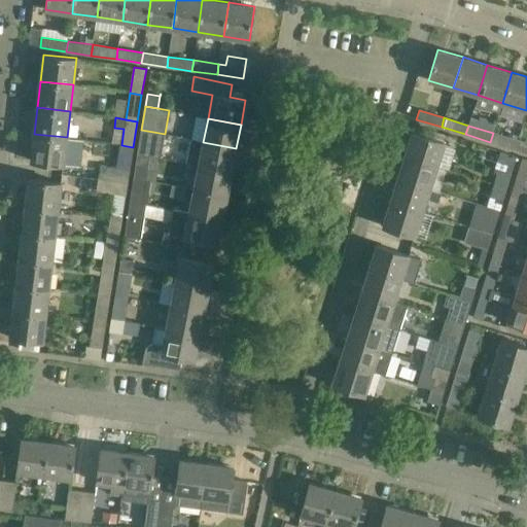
[(141,130),(137,154),(149,156),(153,132),(141,130)]
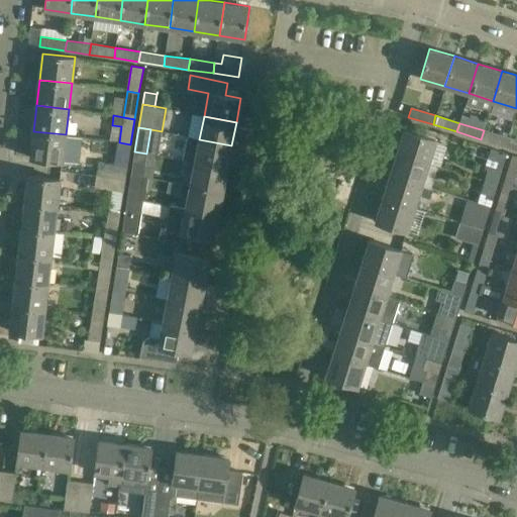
[(435,139),(404,129),(397,152),(428,163),(438,166),(441,153),(432,150),(435,139)]
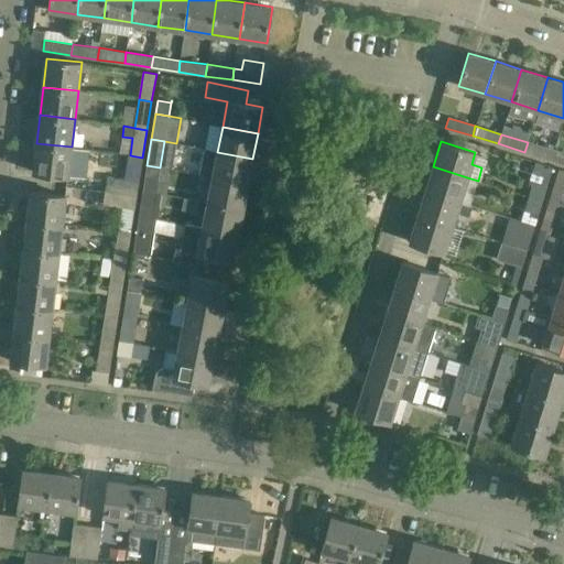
[(554,150),(528,142),(524,152),(551,160),(554,150)]
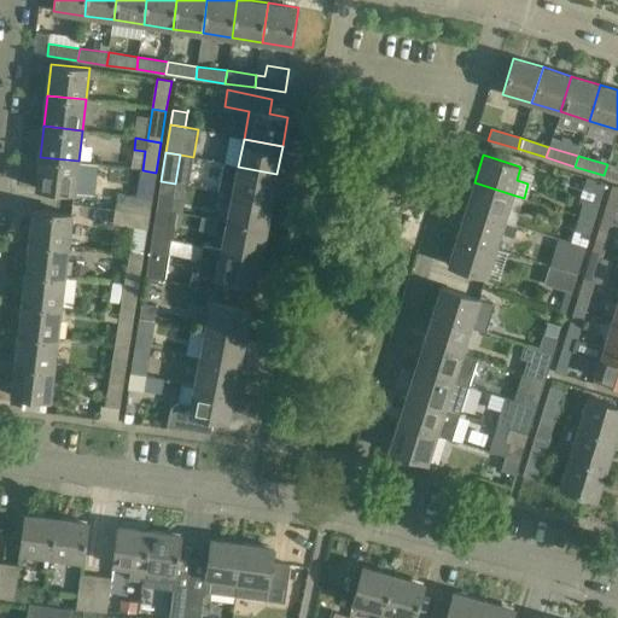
[(75,192),(79,161),(40,157),(36,188),(75,192)]
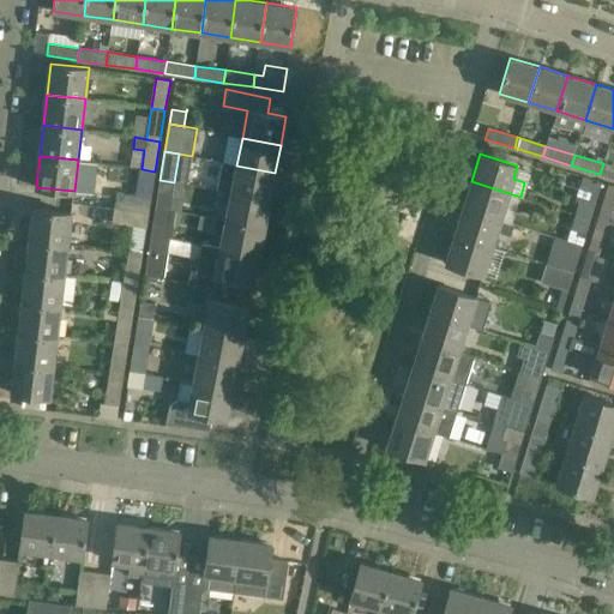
[(613,166),(603,163),(600,174),(613,178),(613,166)]
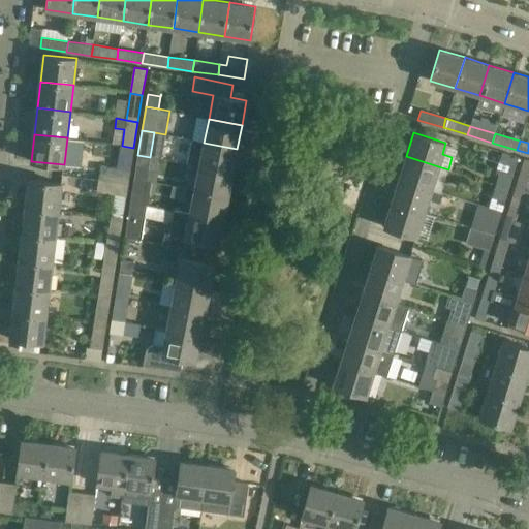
[(232,173),(237,149),(204,143),(199,166),(232,173)]
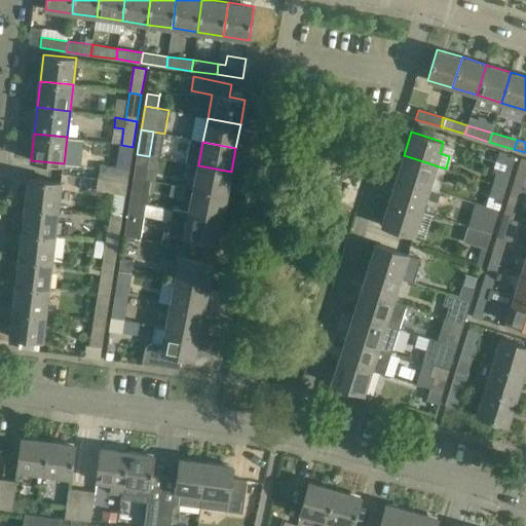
[(492,184),(505,188),(516,156),(498,150),(492,172),(495,173),(492,184)]
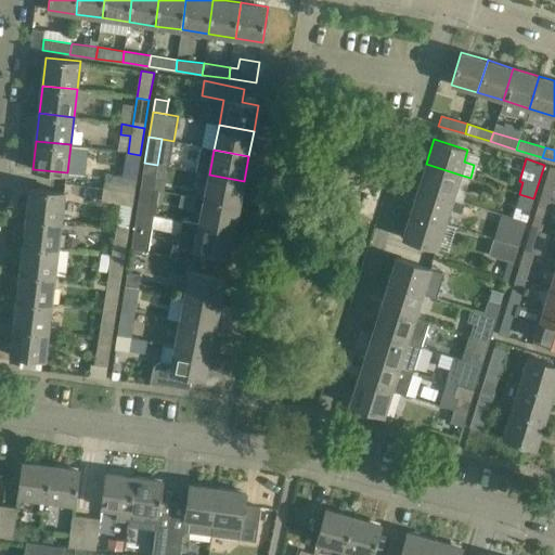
[(144,163),(141,188),(158,191),(163,165),(157,165),(144,163)]
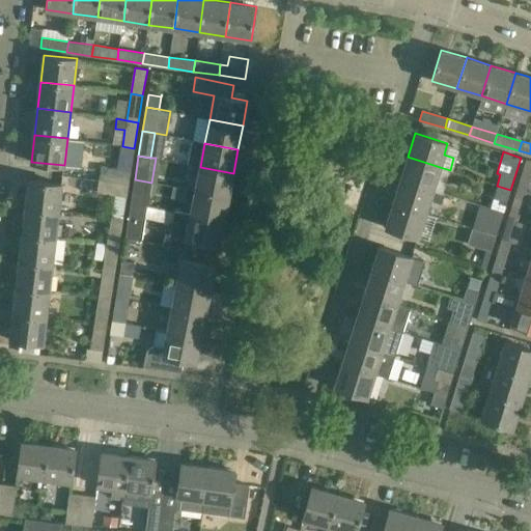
[(432,190),(440,167),(408,157),(400,179),(432,190)]
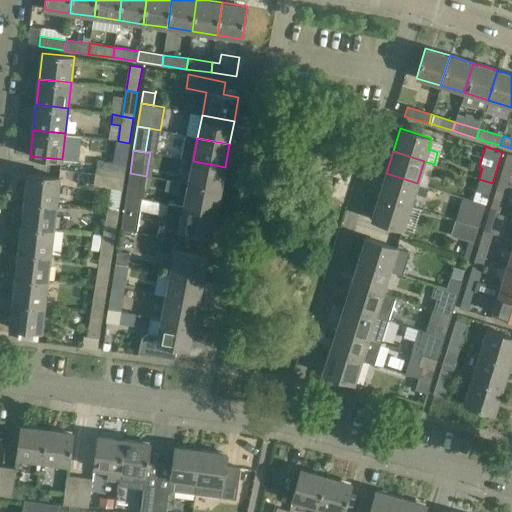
[(498,183),(507,186),(511,187),(511,154),(507,153),(498,183)]
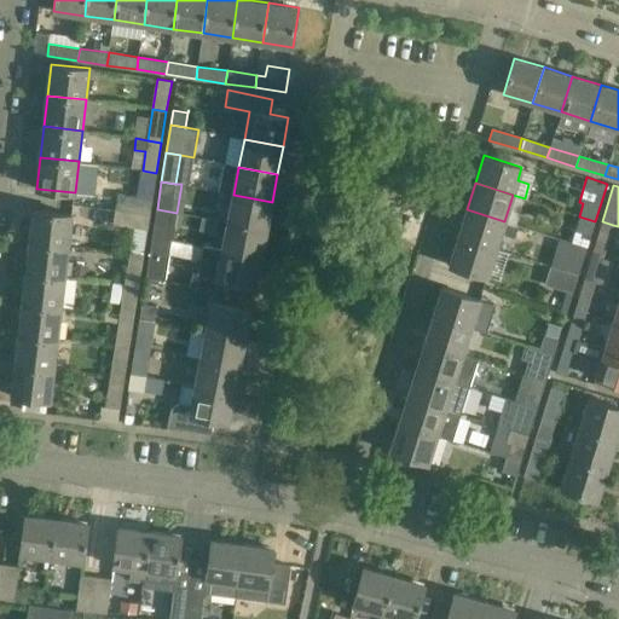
[(116,209),(150,214),(152,200),(119,194),(116,209)]
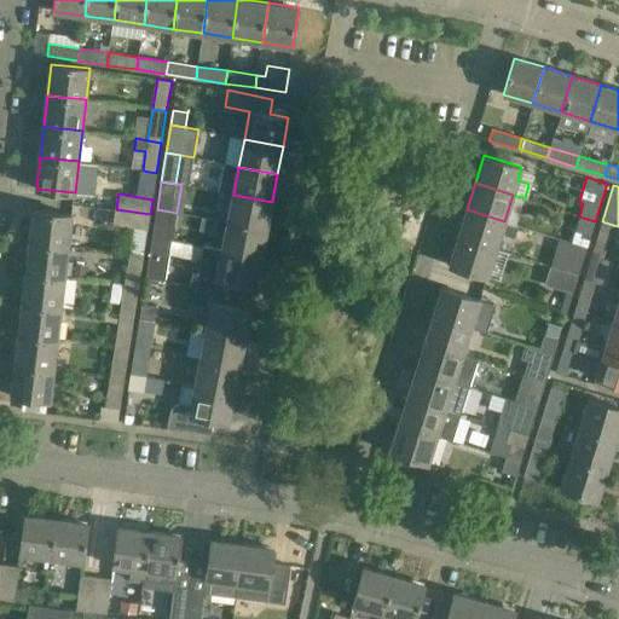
[(266,230),(272,202),(233,195),(227,223),(266,230)]
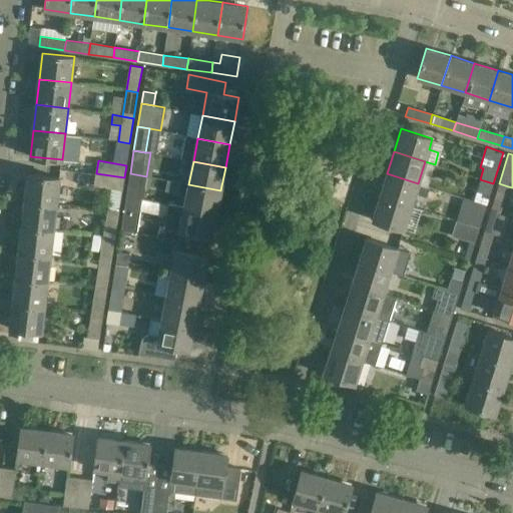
[(124,177),(96,173),(94,185),(122,190),(124,177)]
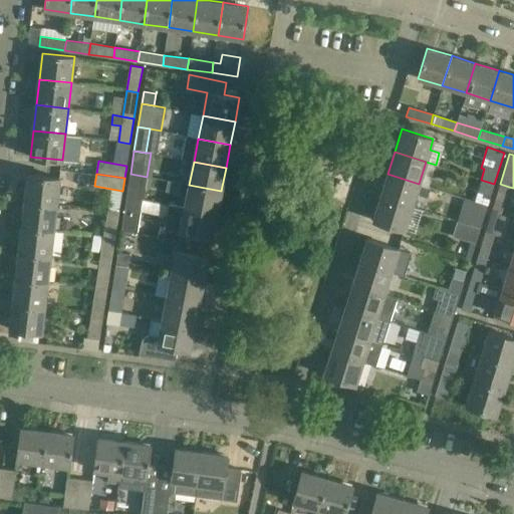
[(147,177),(131,174),(126,196),(139,199),(144,199),(147,177)]
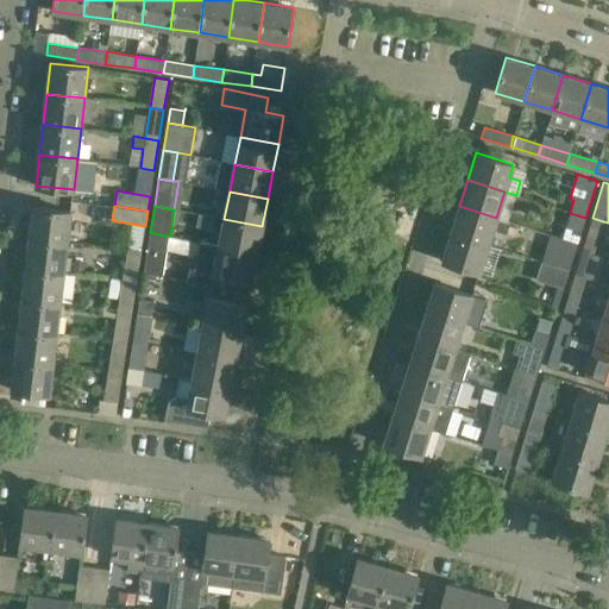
[(509,223),(496,218),(459,206),(451,232),(488,245),(493,230),(506,234),(509,223)]
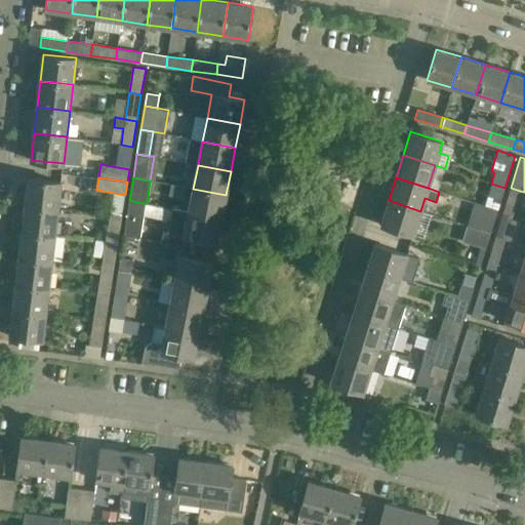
[(25,206),(57,210),(61,182),(29,178),(25,206)]
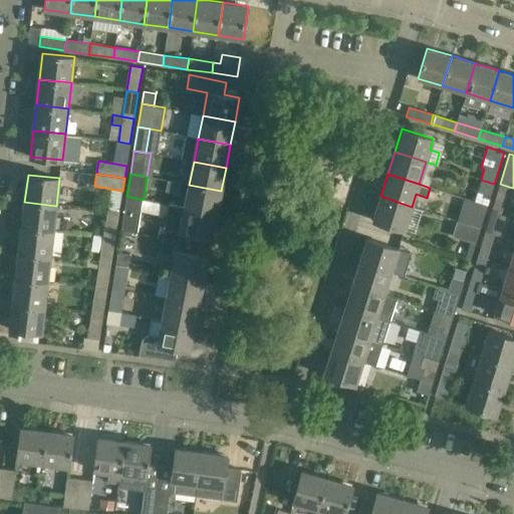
[(494,184),(481,180),(474,202),(487,206),(494,184)]
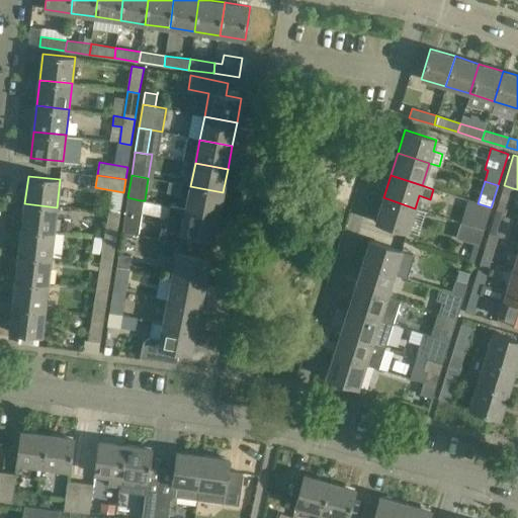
[(496,209),(506,212),(513,188),(504,185),(496,209)]
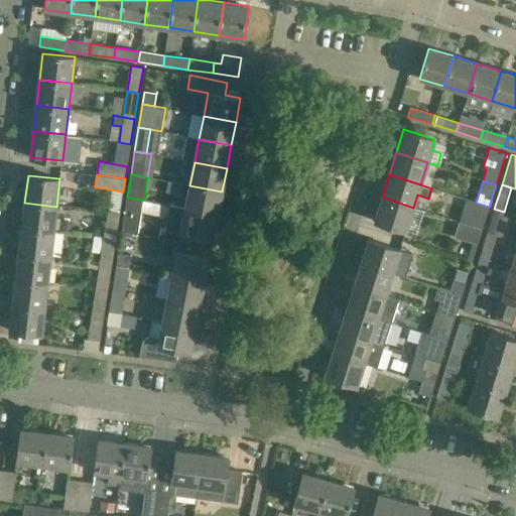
[(217,215),(222,191),(189,185),(185,208),(217,215)]
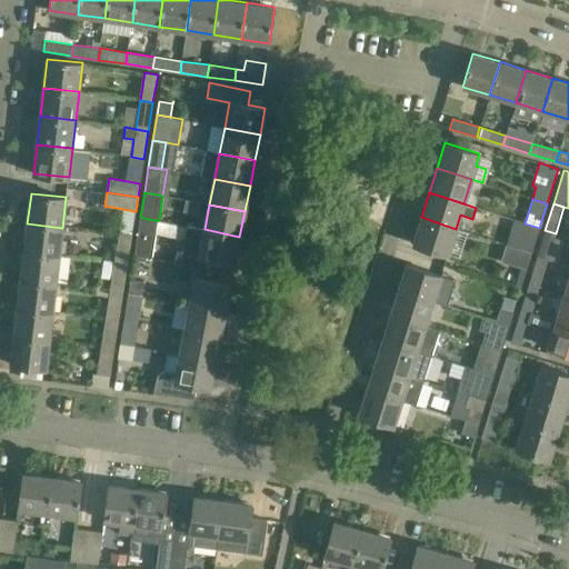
[(153,220),(140,217),(135,252),(148,255),(153,220)]
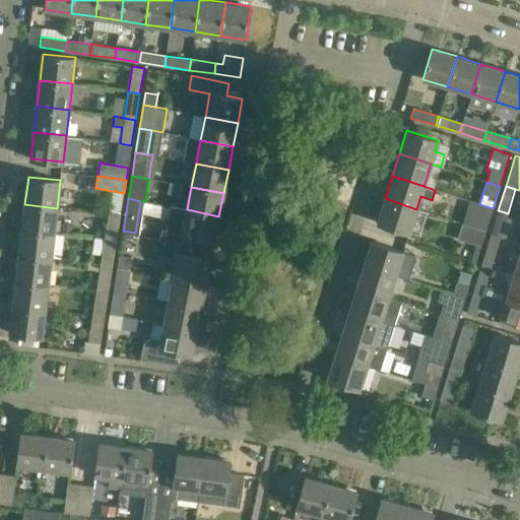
[(408,233),(416,209),(385,198),(378,222),(408,233)]
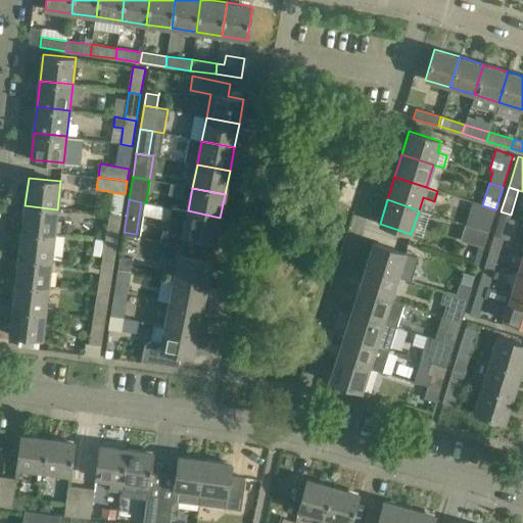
[(54,237),(57,209),(25,205),(21,234),(54,237)]
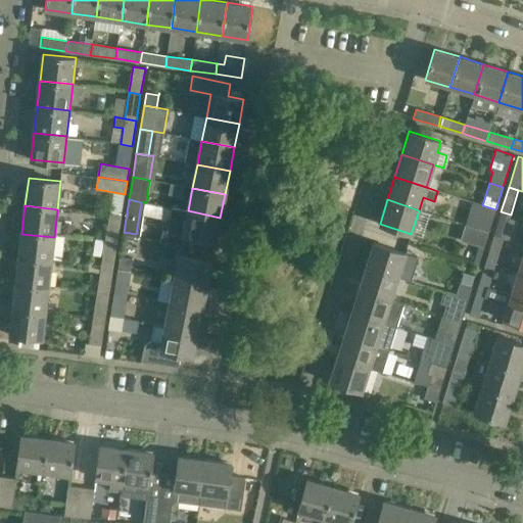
[(495,209),(482,205),(475,228),(488,232),(495,209)]
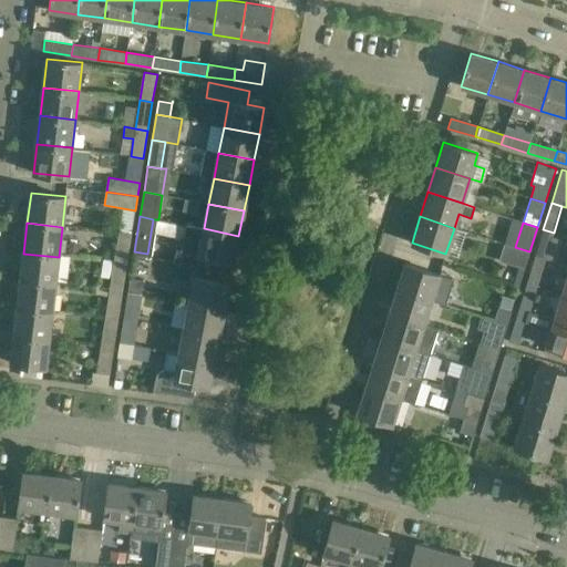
[(234,261),(238,236),(204,228),(185,225),(181,251),(234,261)]
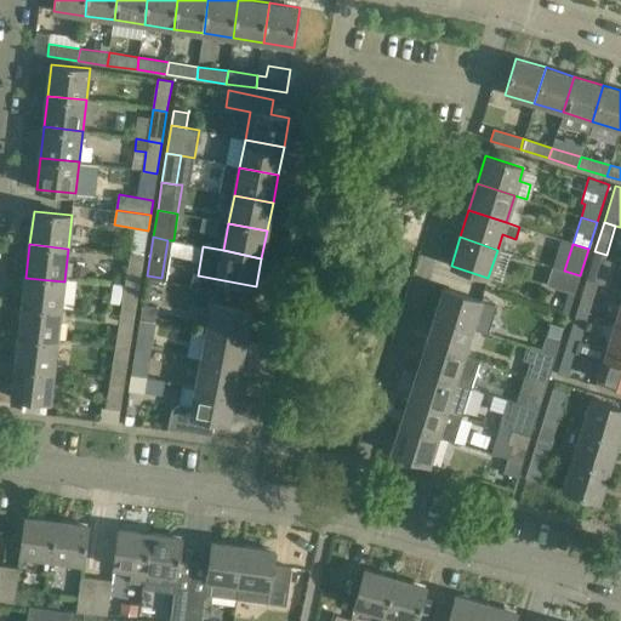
[(586,279),(598,283),(607,255),(594,251),(586,279)]
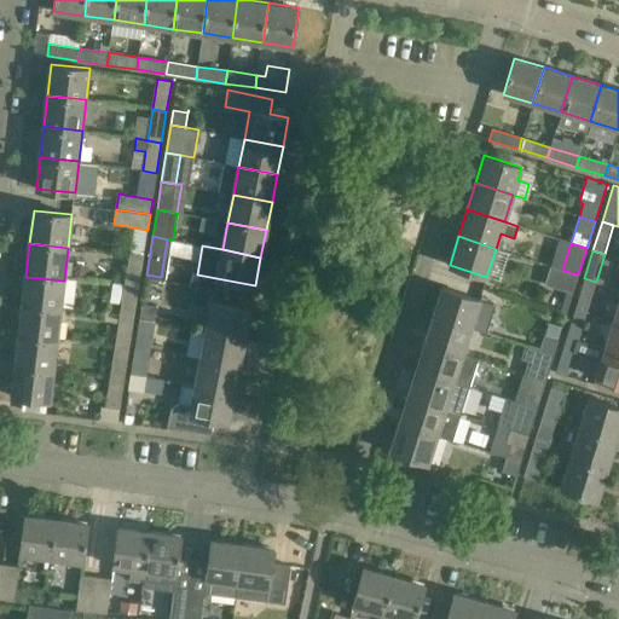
[(123,288),(138,290),(144,254),(129,252),(123,288)]
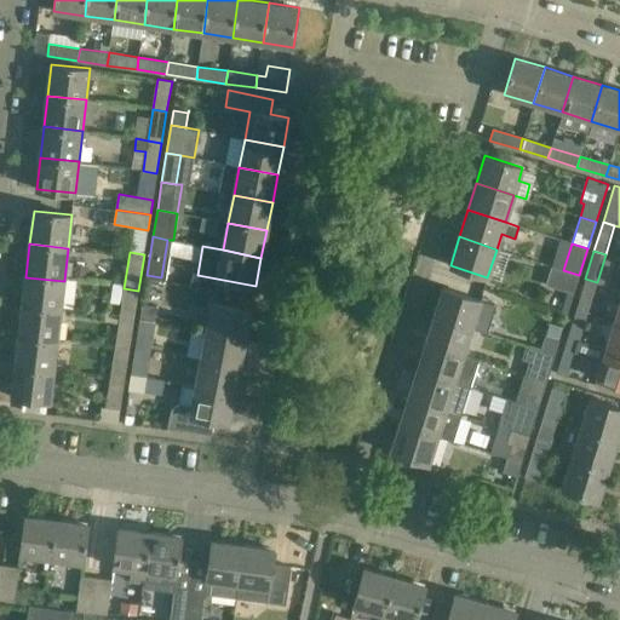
[(579,275),(563,270),(551,267),(545,285),(567,292),(561,311),(567,314),(579,275)]
